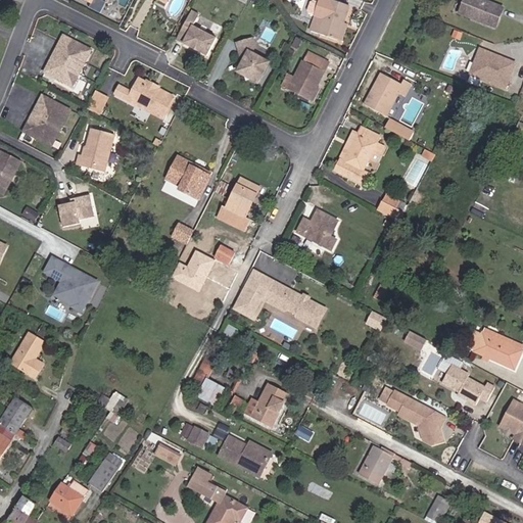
[(259,0),(254,0),(250,9),(257,12),(264,2),(259,0)]
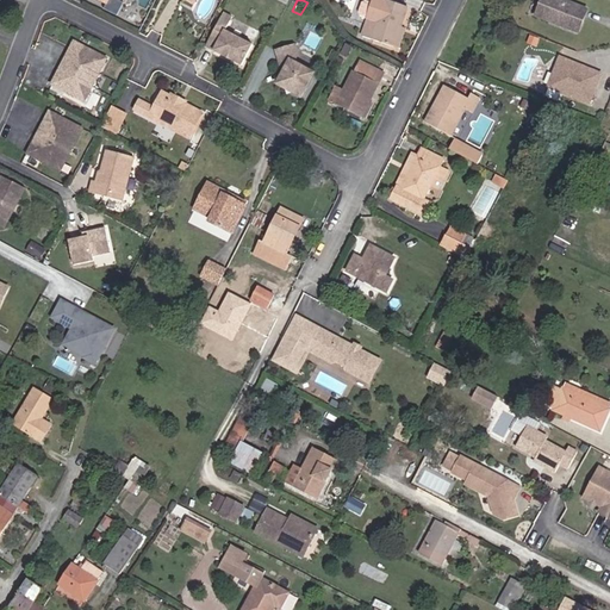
[(393,47),(400,25),(408,7),(385,0),(372,0),(366,19),(368,19),(362,36),(393,47)]
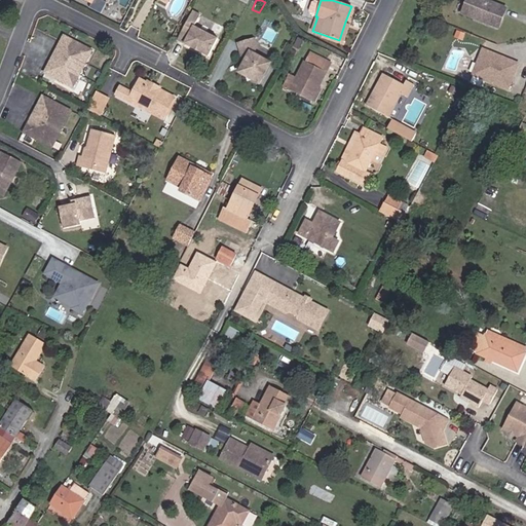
[(465,0),(460,13),(498,28),(506,7),(488,0),(483,0),(484,0),(483,0),(465,0)]
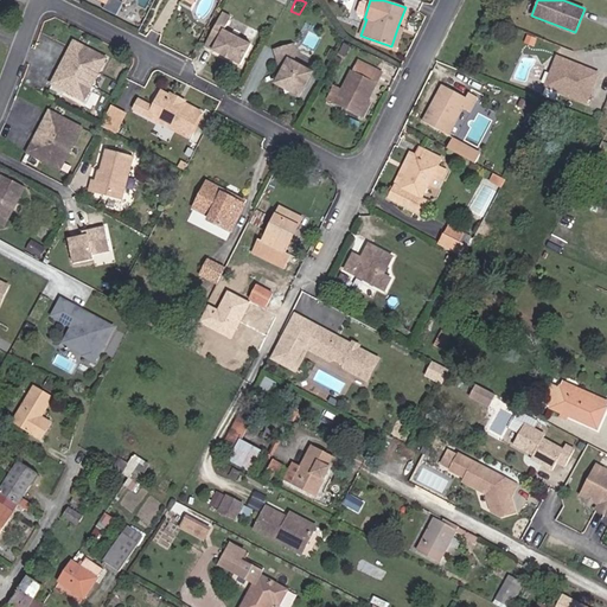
[(232,17),(223,12),(205,45),(242,65),(253,44),(225,30),(232,17)]
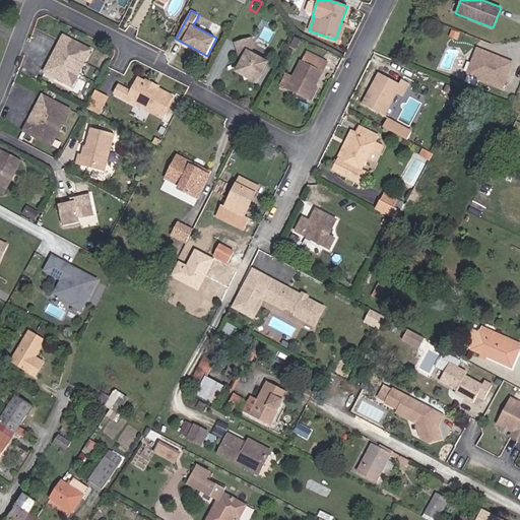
[(345,23),(341,21),(335,40),(339,41),(345,23)]
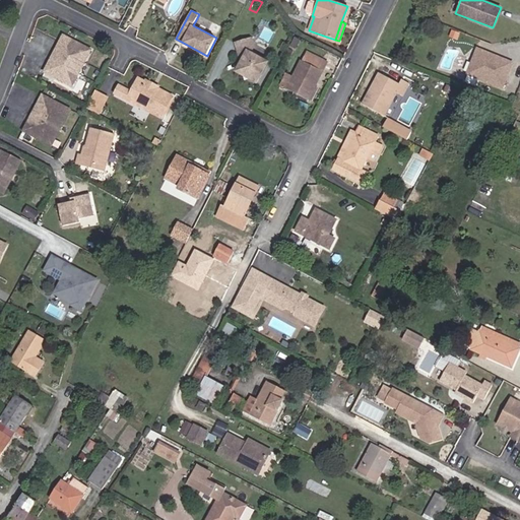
[(457,40),(460,31),(452,28),(449,37),(457,40)]
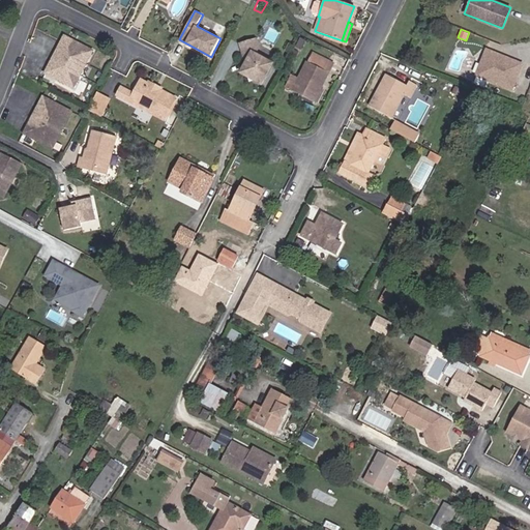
[(301,51),(305,41),(301,38),(296,48),(301,51)]
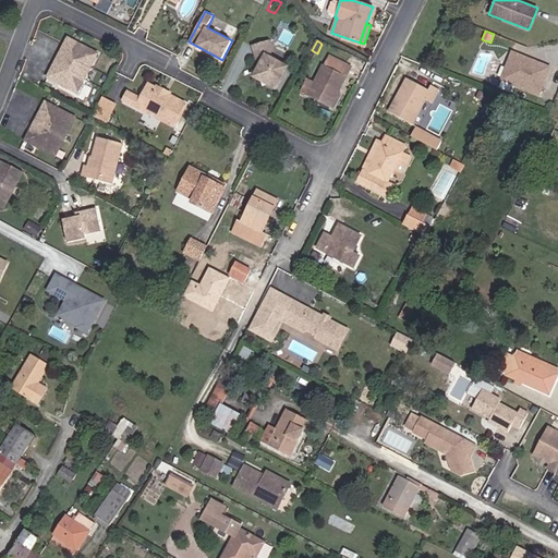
[(98,59),(68,41),(46,80),(76,97),(98,59)]
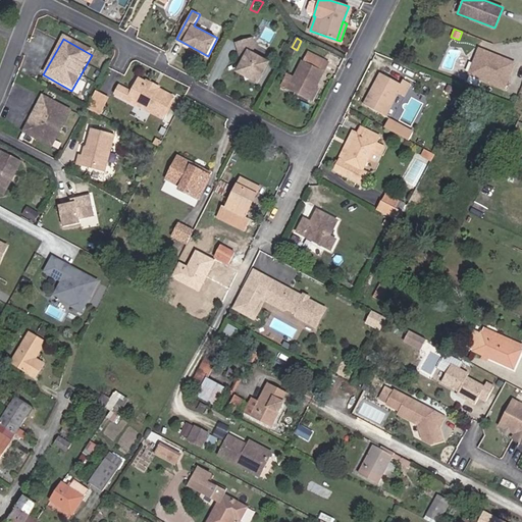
[(237,44),(239,52),(248,49),(249,52),(250,53),(253,47),(251,40),(237,44)]
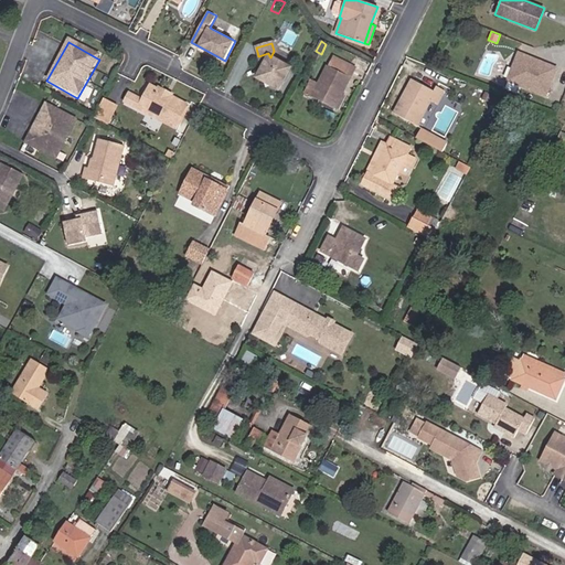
[(268,53),(258,56),(260,64),(265,65),(257,78),(265,83),(270,82),(272,86),(279,91),(291,68),(270,57),(269,56),(268,53)]
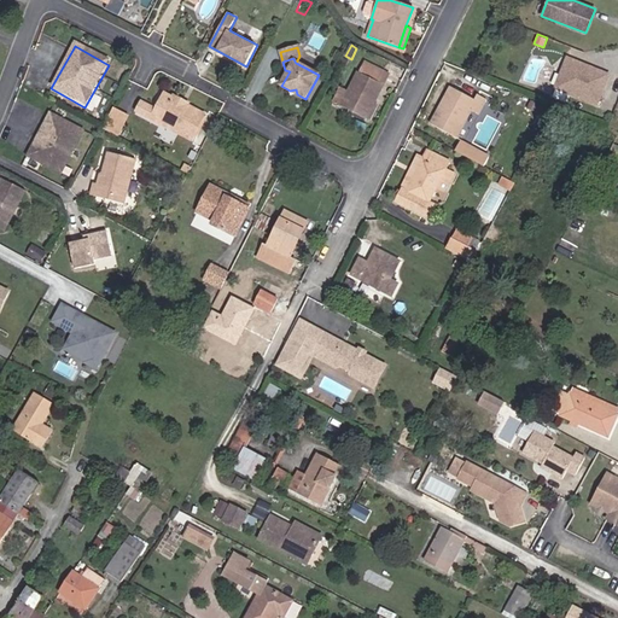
[(584,66),(567,59),(557,88),(599,105),(611,74),(586,64),(584,66)]
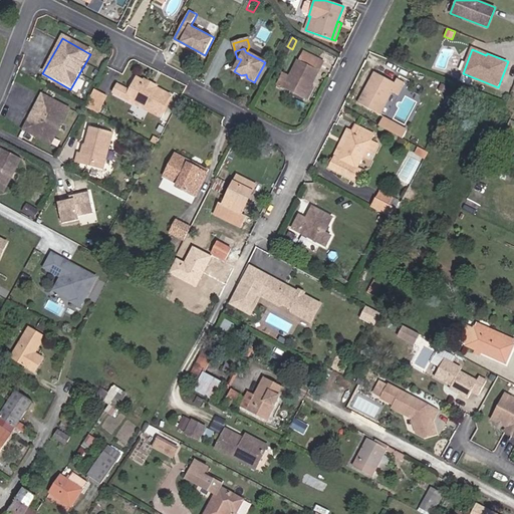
[(308,85),(311,86),(319,71),(315,68),(319,59),(304,52),(299,61),(298,60),(290,75),(283,72),(277,85),(302,97),(308,85)]
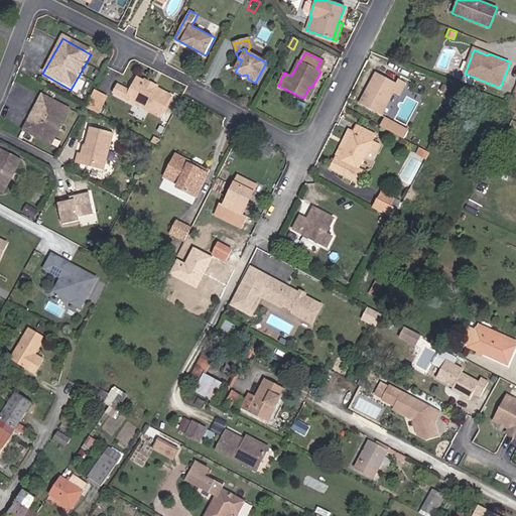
[(396,83),(376,73),(360,103),(380,114),(392,91),(400,95),(406,83),(398,79),(396,83)]
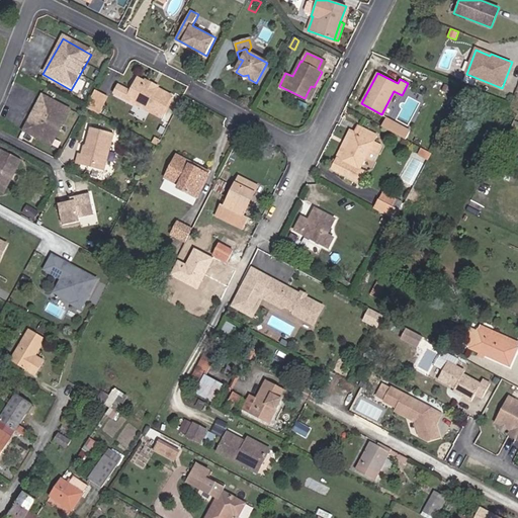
[(138,77),(136,80),(156,89),(157,86),(158,84),(146,78),(145,80),(138,77)]
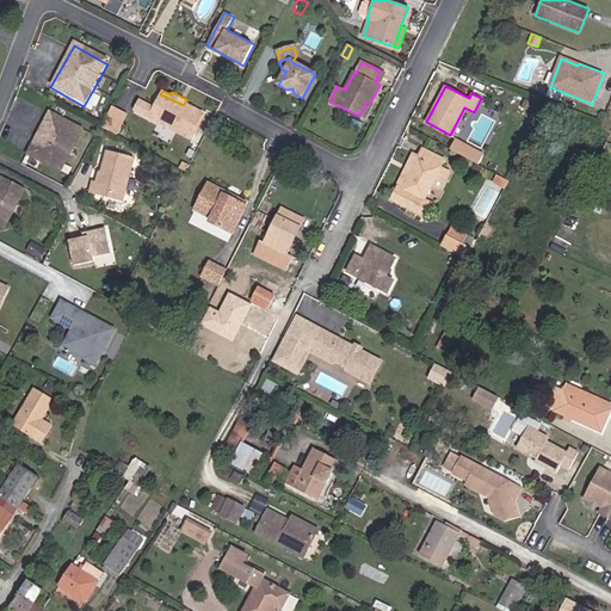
[(153,109),(139,100),(134,110),(156,122),(159,117),(193,134),(204,112),(185,102),(184,105),(160,94),(153,109)]
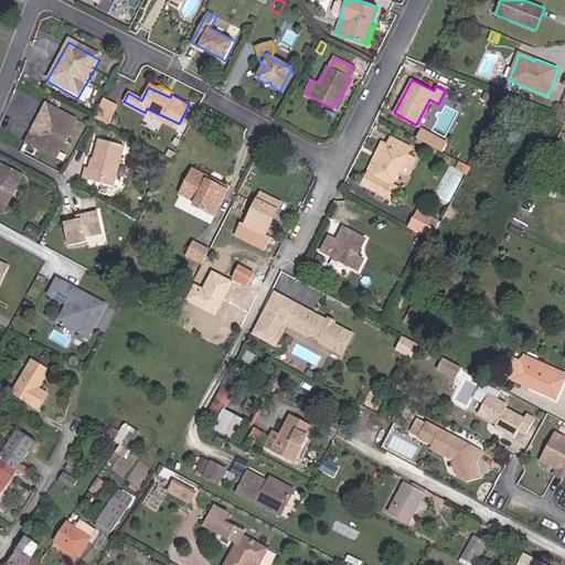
[(334,109),(342,95),(339,94),(332,107),(334,109)]
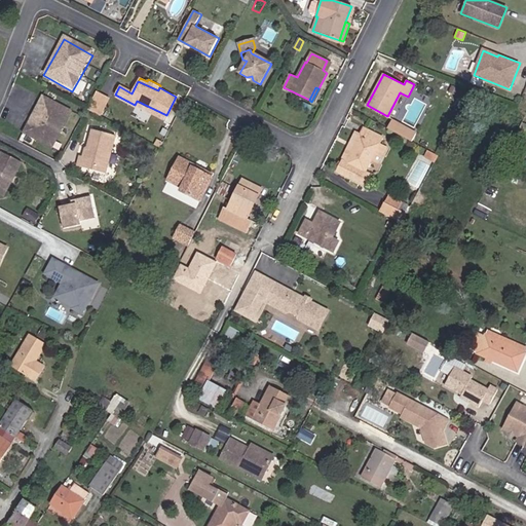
[(100,116),(108,100),(95,92),(86,110),(100,116)]
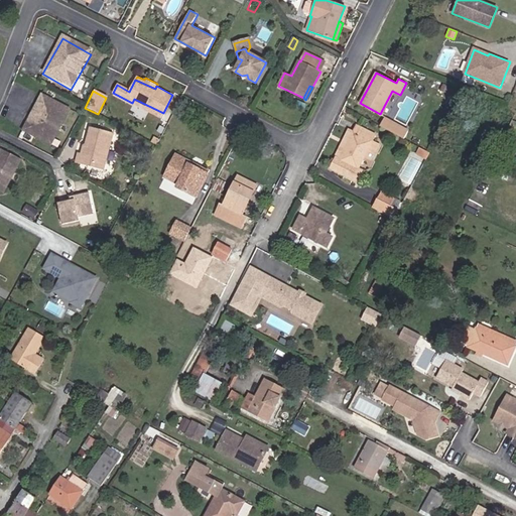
[(71,110),(41,94),(21,130),(50,146),(71,110)]
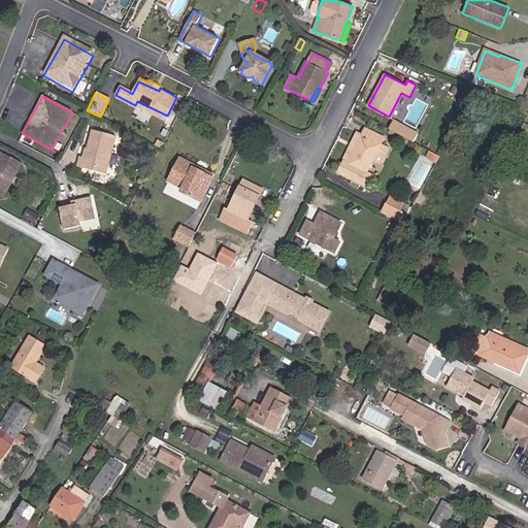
[(167,116),(137,101),(136,105),(164,120),(167,116)]
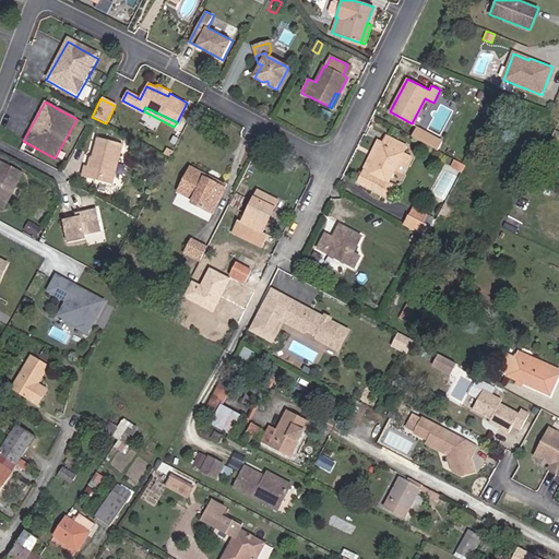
[(433,138),(415,128),(411,135),(430,145),(433,138)]
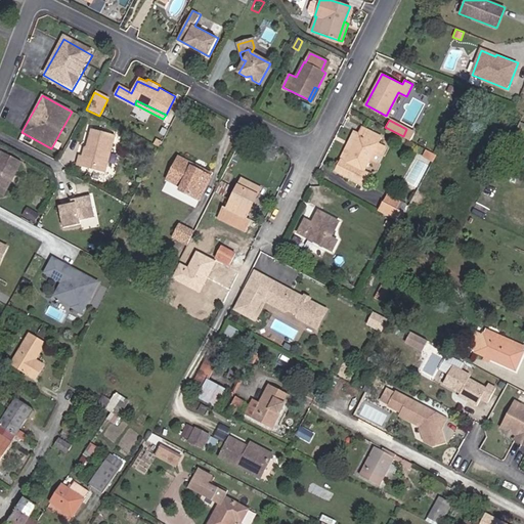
[(170,125),(162,121),(158,129),(165,133),(170,125)]
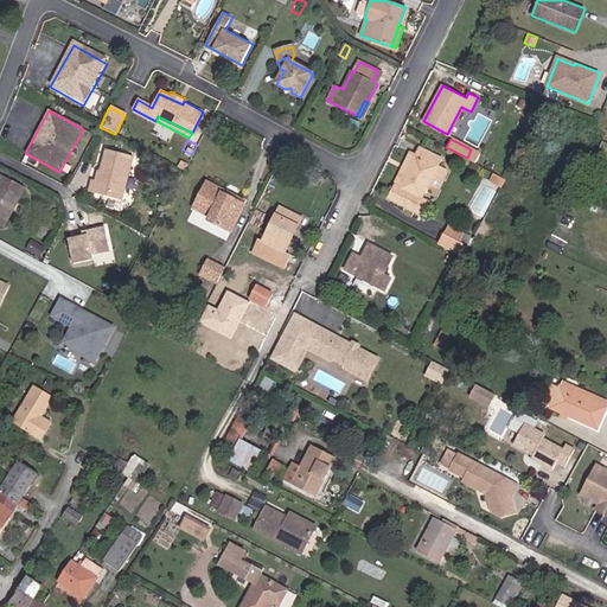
[(420,147),(415,155),(400,187),(396,186),(390,199),(420,213),(426,200),(420,198),(427,184),(435,166),(440,158),(420,147)]
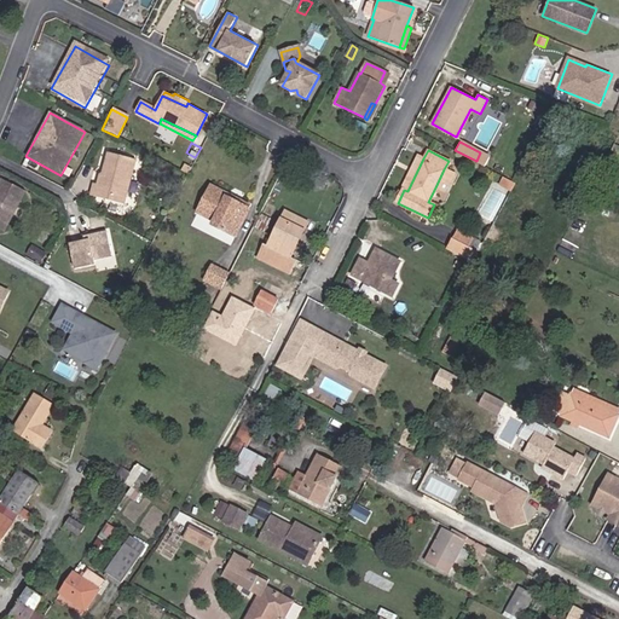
[(484,165),(487,156),(480,152),(476,161),(484,165)]
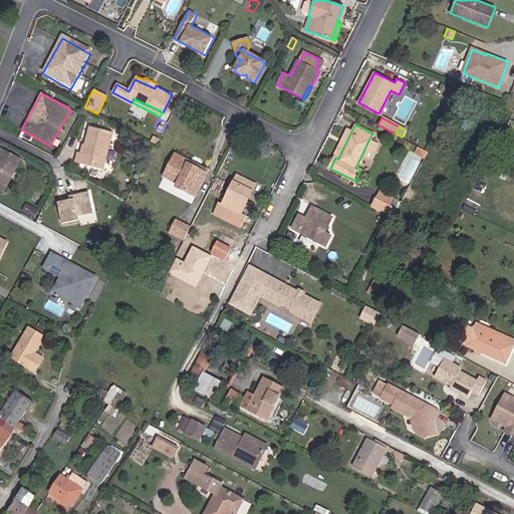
[(74,164),(102,172),(112,135),(90,129),(84,148),(82,147),(80,154),(77,154),(74,164)]
